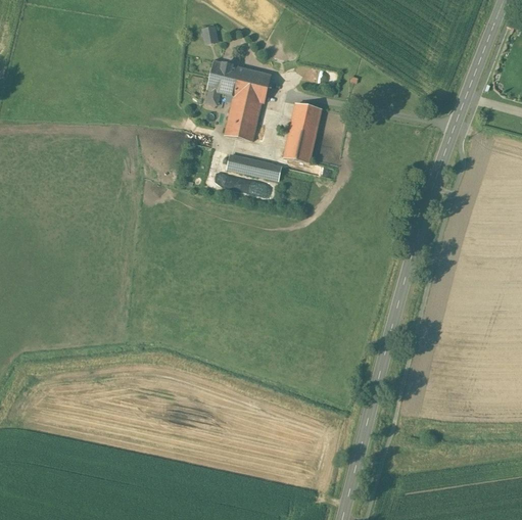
[(216,26),(202,28),(205,44),(219,42),(216,26)]
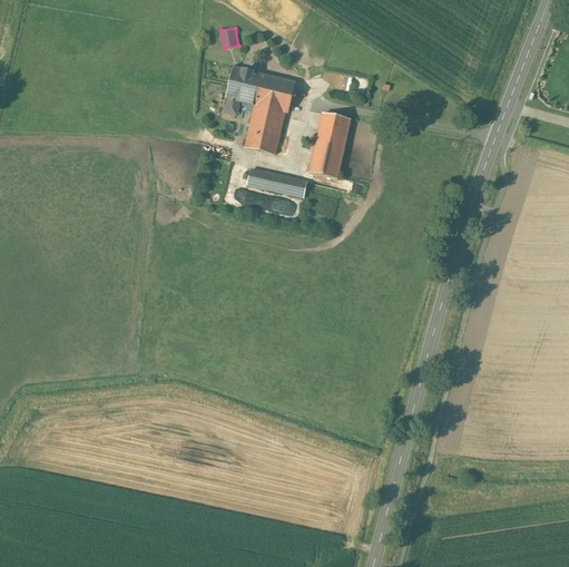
[(296,80),(234,66),(227,96),(229,96),(226,110),(237,113),(241,99),(248,100),(246,108),(254,110),(246,146),(275,153),(285,109),(288,110),(296,80)]
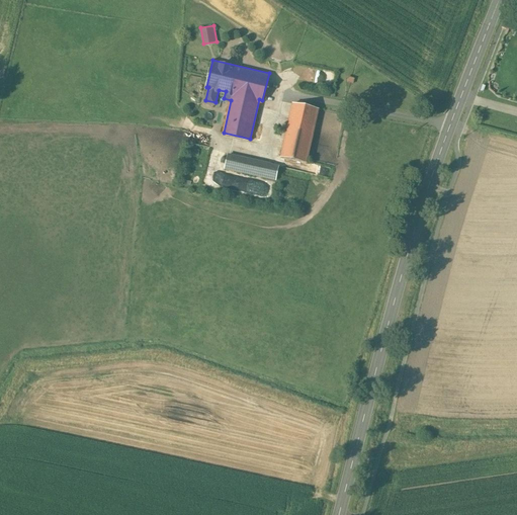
[(320,79),(331,80),(332,69),(321,69),(320,79)]
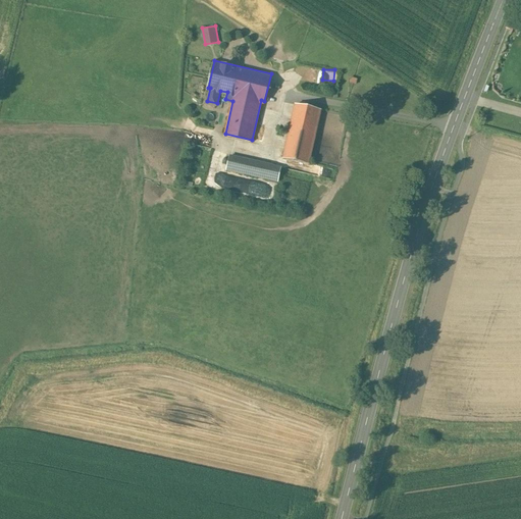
[(321,107),(296,101),(283,156),(309,162),(321,107)]
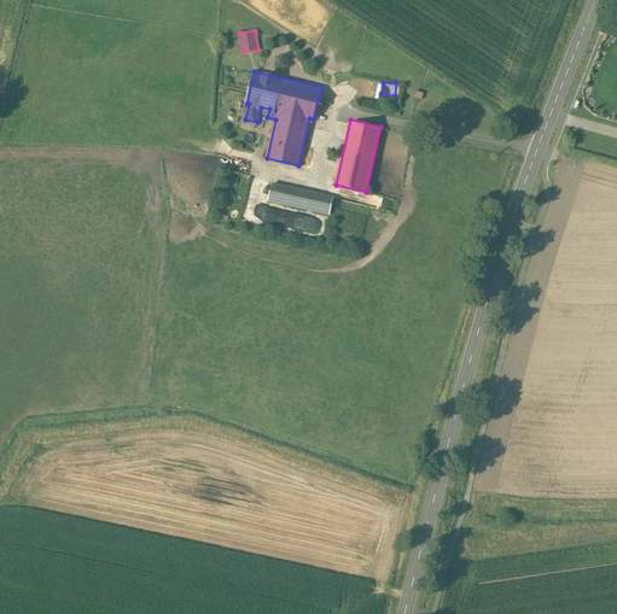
[(333,196),(272,182),(268,198),(330,211),(333,196)]
